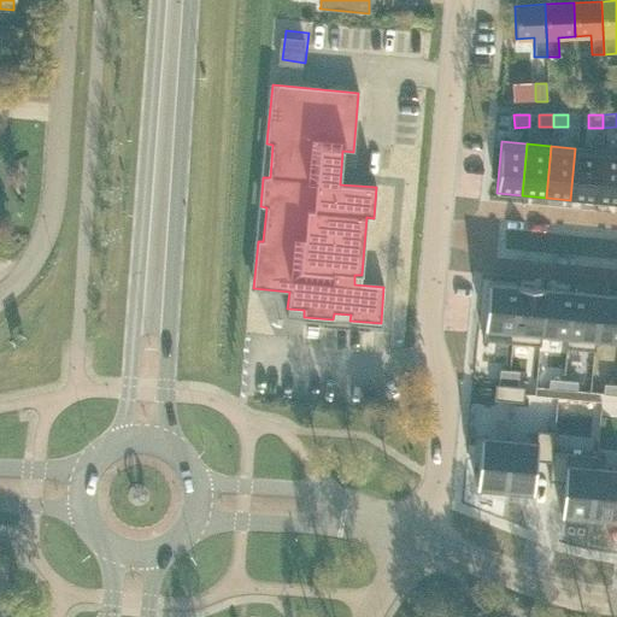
[(575,148),(570,200),(595,203),(600,151),(575,148)]
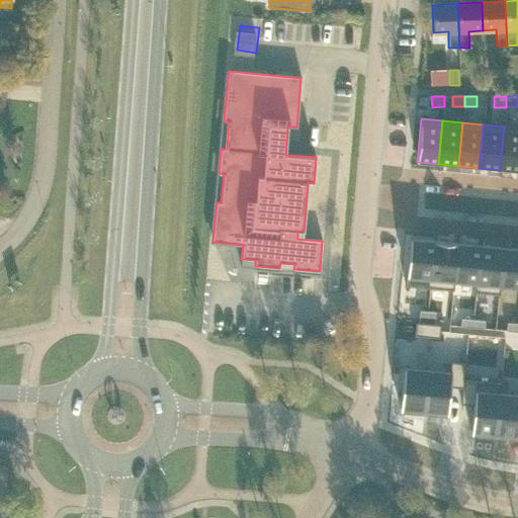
[(517,127),(504,126),(500,170),(517,171),(517,127)]
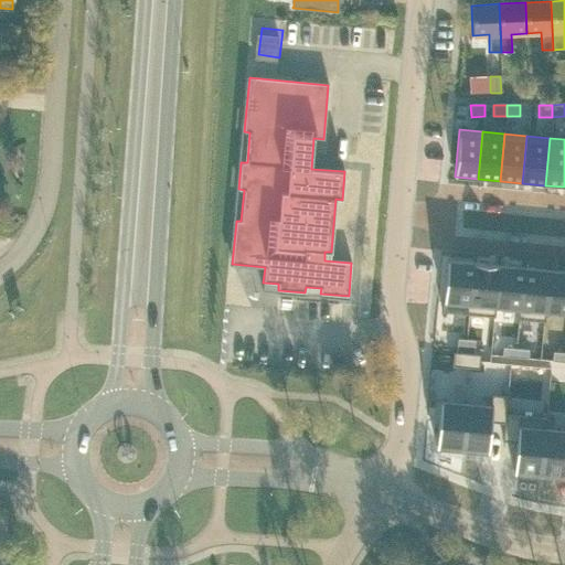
[(447,260),(441,312),(468,315),(473,263),(447,260)]
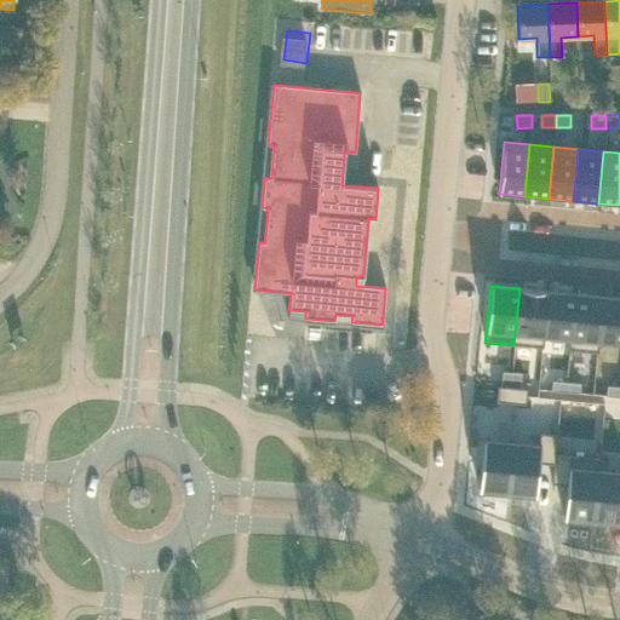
[(520,288),(514,345),(543,348),(544,337),(547,292),(520,288)]
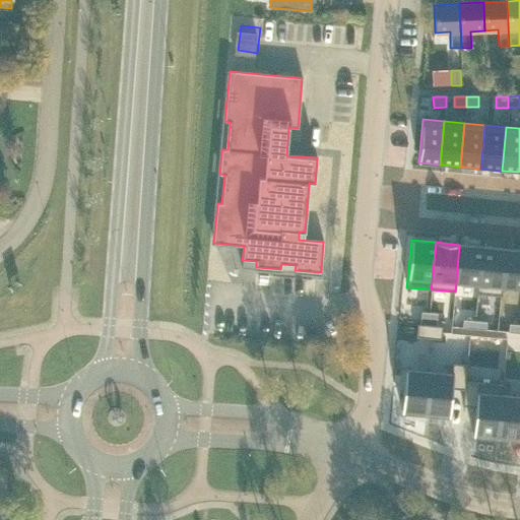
[(459,245),(456,282),(476,284),(480,246),(459,245)]
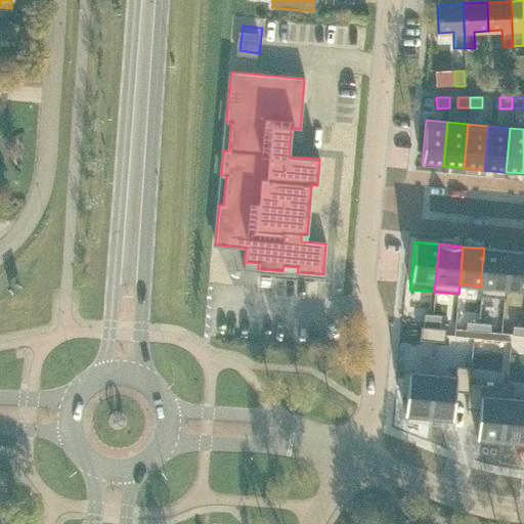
[(480,287),(479,296),(505,299),(506,289),(510,251),(484,248),(480,287)]
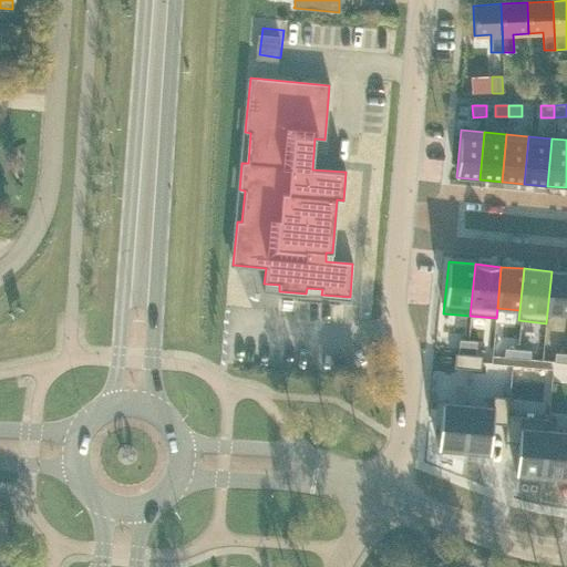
[(566,272),(552,271),(547,312),(566,313),(566,272)]
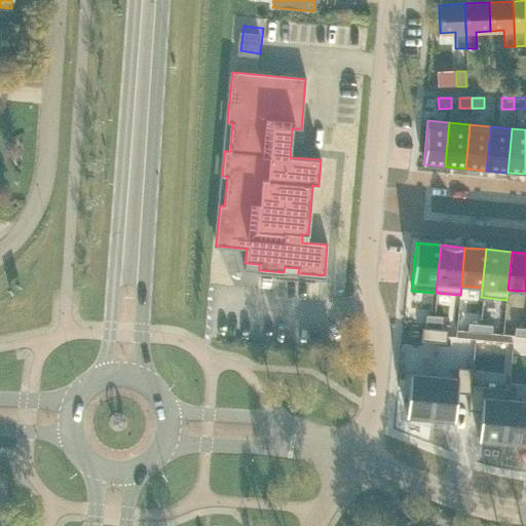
[(425,315),(424,328),(433,329),(434,316),(425,315)]
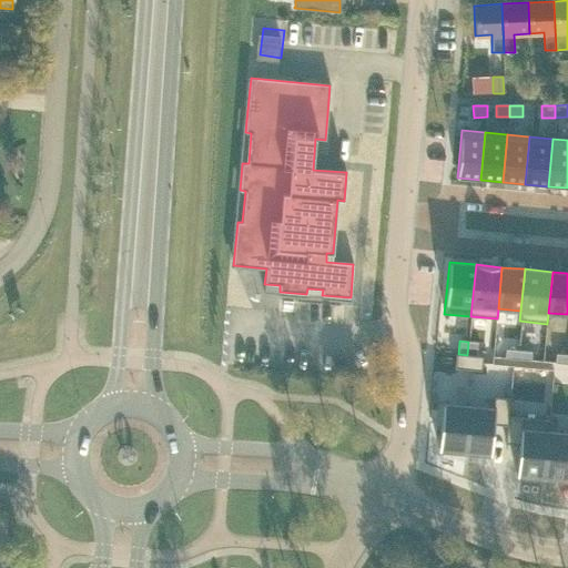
[(468,342),(467,355),(476,356),(477,343),(468,342)]
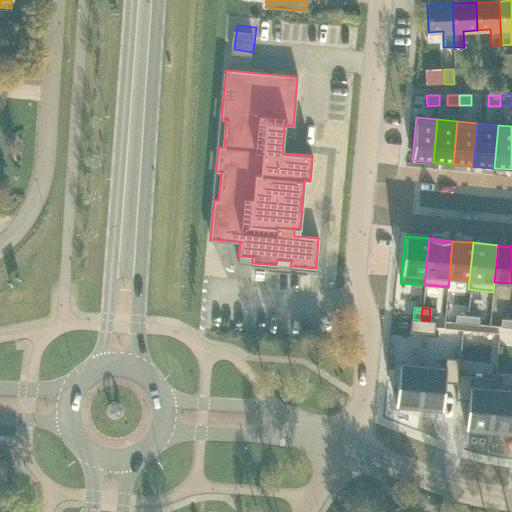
[(455,315),(454,323),(466,324),(467,316),(455,315)]
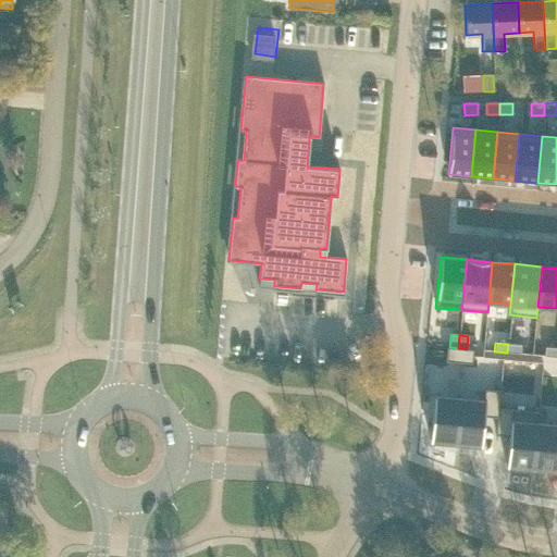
[(508,344),(507,353),(520,355),(521,345),(508,344)]
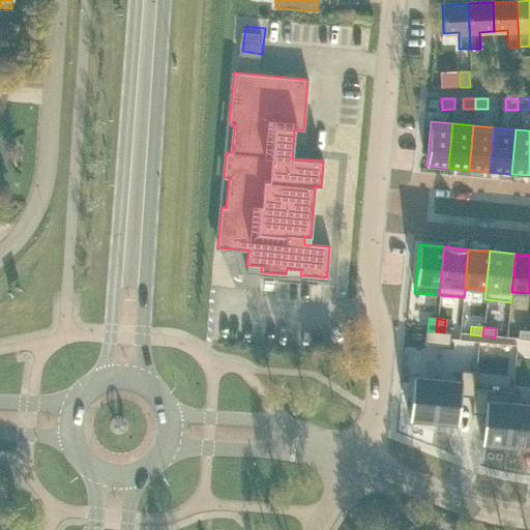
[(424,330),(423,344),(448,346),(449,332),(444,332),(436,331),(428,330),(424,330)]
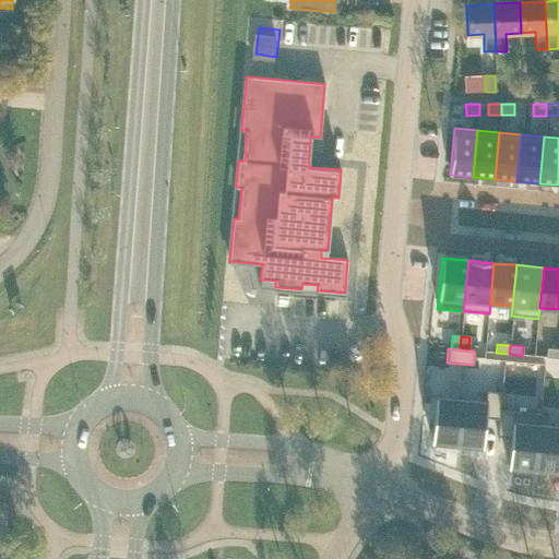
[(558,349),(546,349),(546,358),(558,359),(558,353),(558,349)]
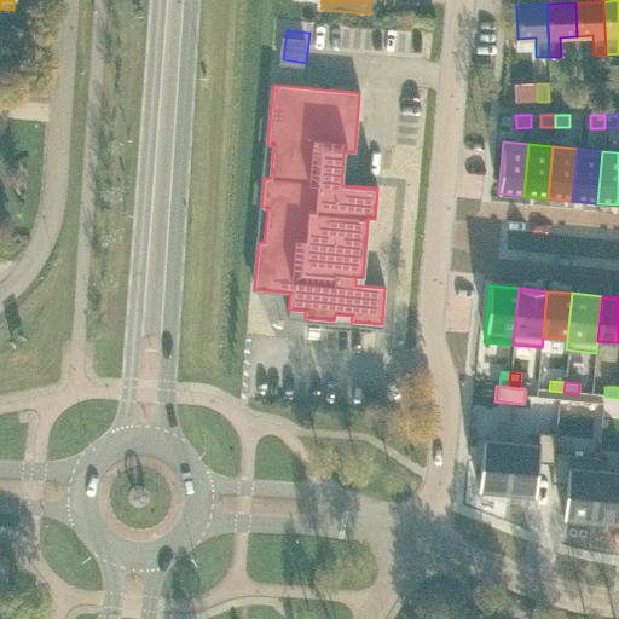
[(510,443),(505,493),(534,496),(538,463),(553,464),(554,455),(555,435),(538,434),(537,445),(510,443)]
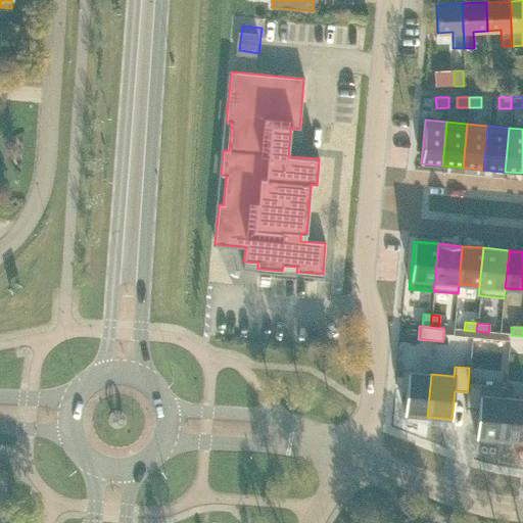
[(408,372),(403,415),(427,417),(431,374),(408,372)]
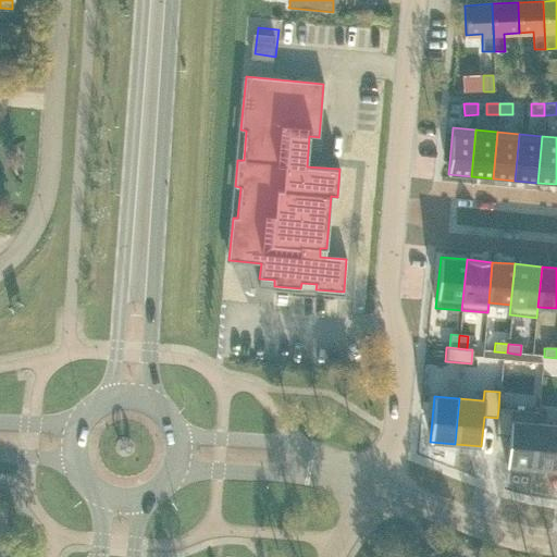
[(497,418),(495,435),(509,436),(506,466),(533,469),(536,426),(539,412),(498,409),(497,418)]
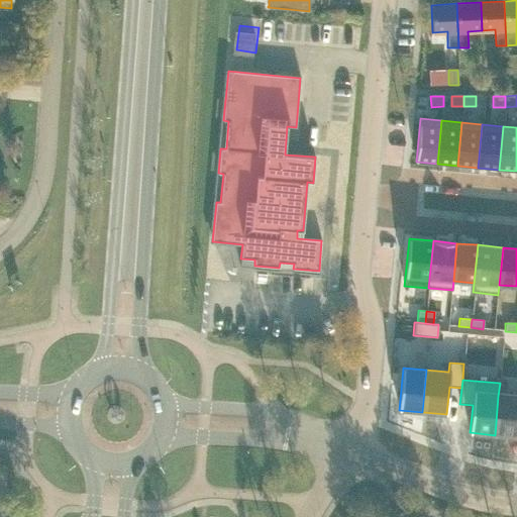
[(516,397),(498,396),(495,435),(516,436),(516,397)]
